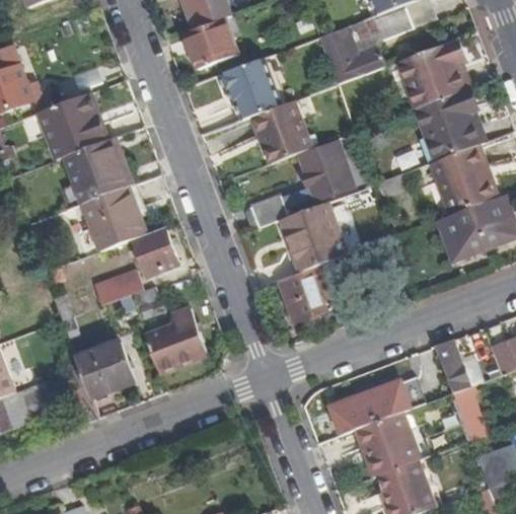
[(224,16),(228,15),(222,0),(180,0),(192,28),(224,16)]
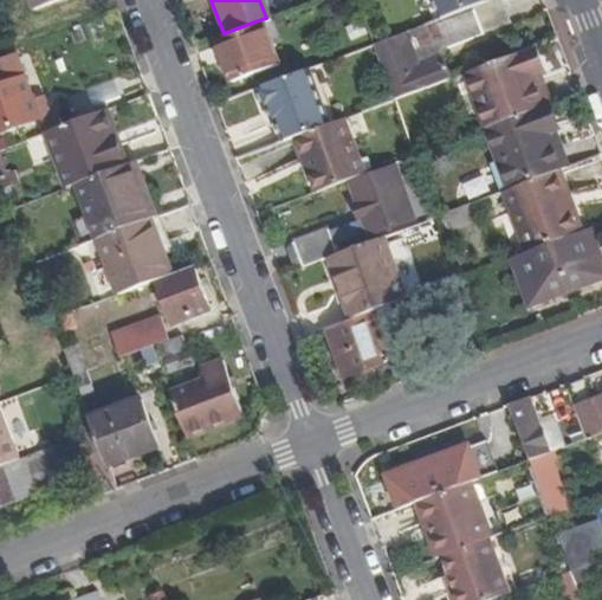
[(425,0),(433,19),(484,0),(425,0)]
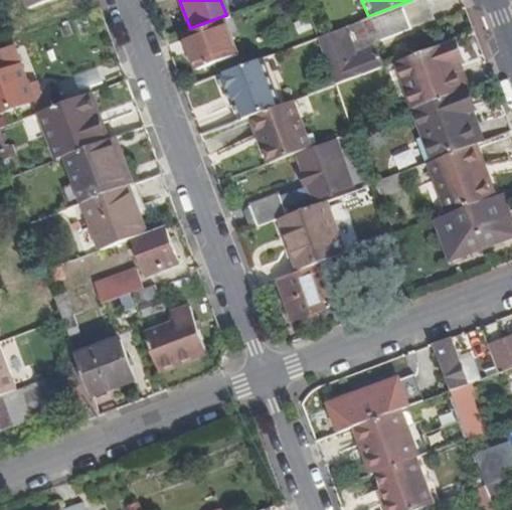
[(401,8),(371,20),(378,37),(408,25),(401,8)]
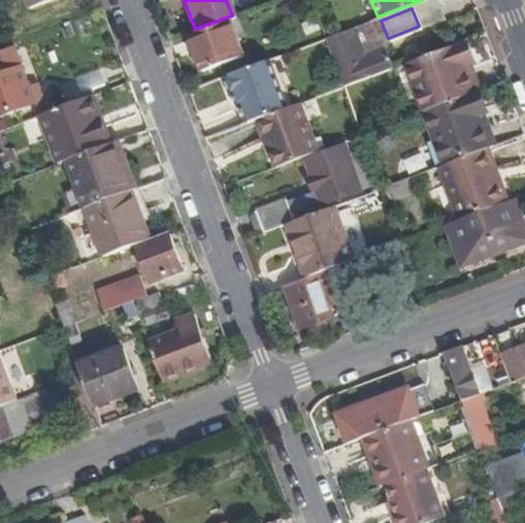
[(195,29),(186,32),(200,68),(241,53),(228,17),(195,29)]
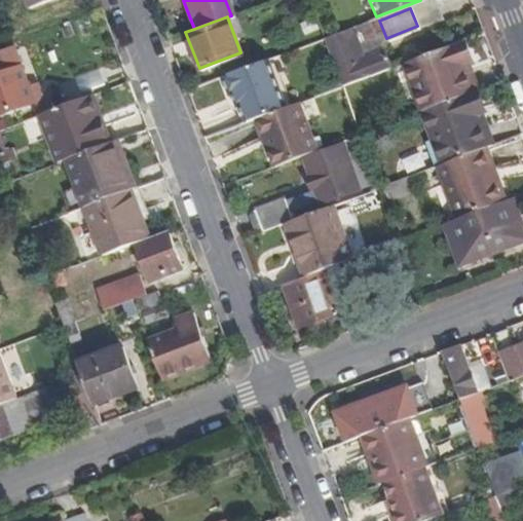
[(368,20),(356,24),(362,38),(373,34),(368,20)]
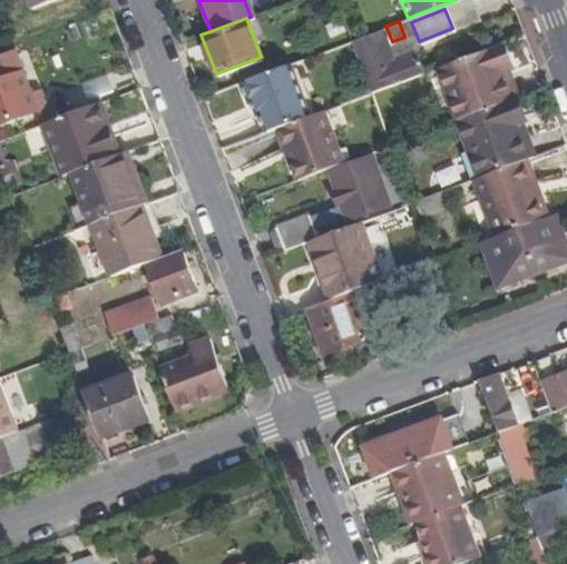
[(392,61),(379,29),(350,39),(369,91),(428,69),(420,50),(392,61)]
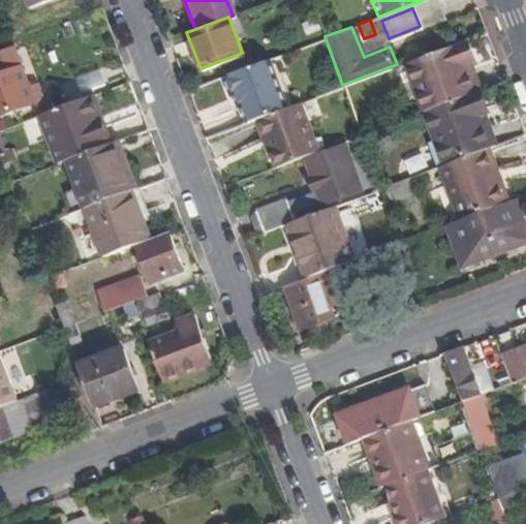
[(432,108),(474,92),(475,91),(465,64),(470,62),(462,39),(408,60),(427,110),(432,108)]
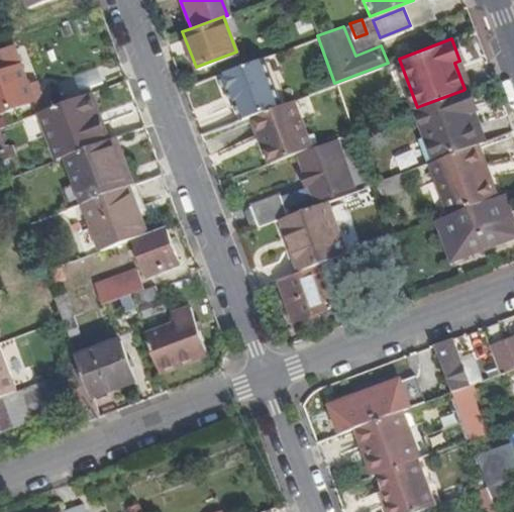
[(0,108),(30,97),(11,44),(0,48),(0,108)]
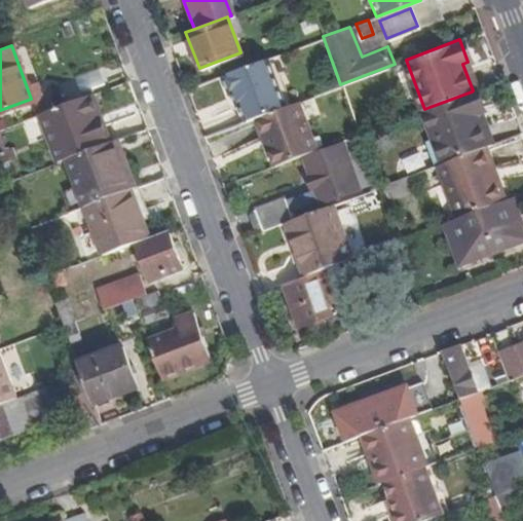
[(223,73),(229,91),(233,90),(235,89),(240,103),(247,119),(255,116),(286,105),(268,57),(223,73)]
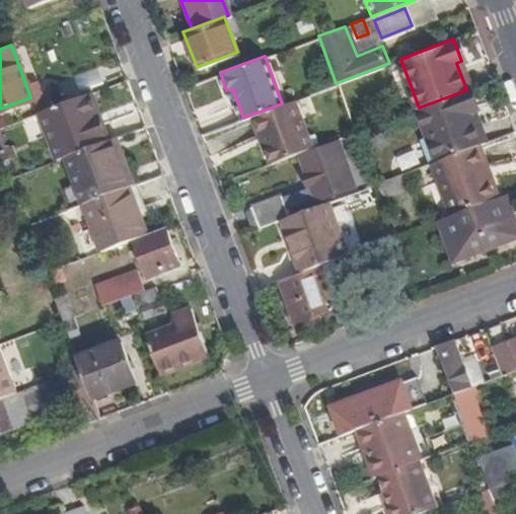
[(471,108),(465,90),(424,105),(442,156),(477,143),(466,111),(471,108)]
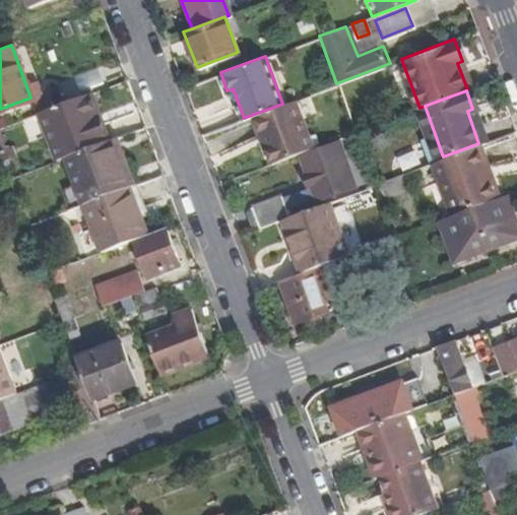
[(92,124),(83,95),(38,112),(46,132),(55,157),(64,154),(106,139),(100,121),(92,124)]
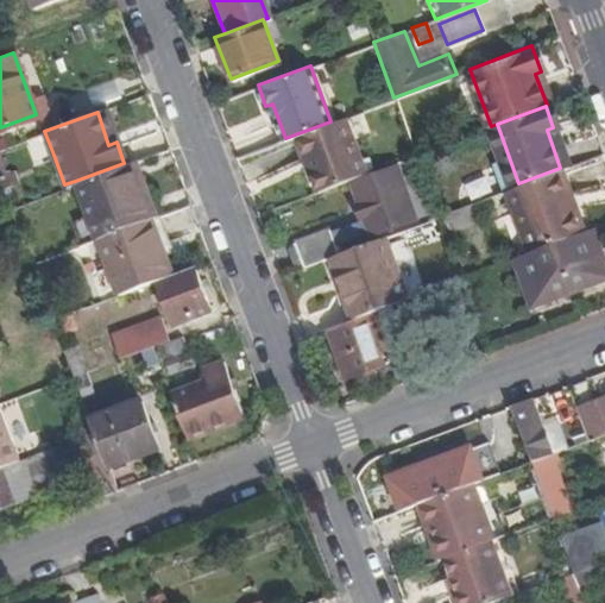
[(350,178),(365,173),(344,115),(331,121),(295,134),(316,190),(350,178)]
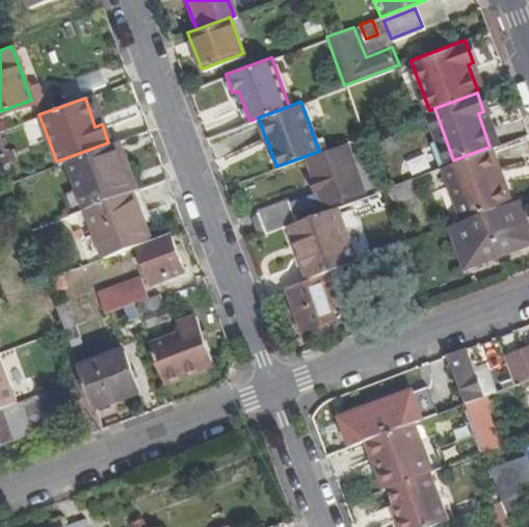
[(84,208),(132,189),(113,140),(108,142),(65,158),(84,208)]
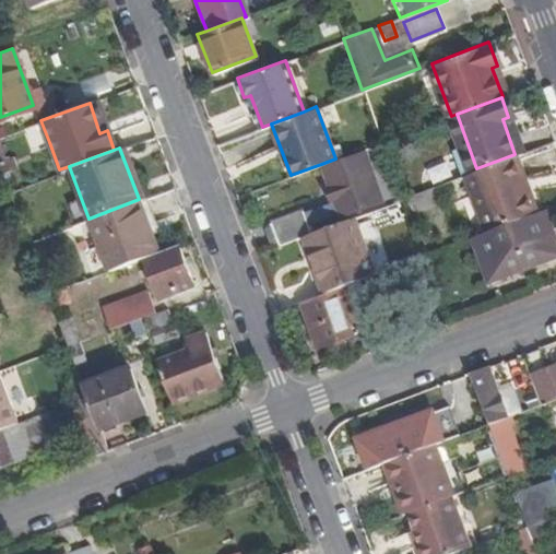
[(0,167),(13,163),(10,152),(0,154),(0,167)]
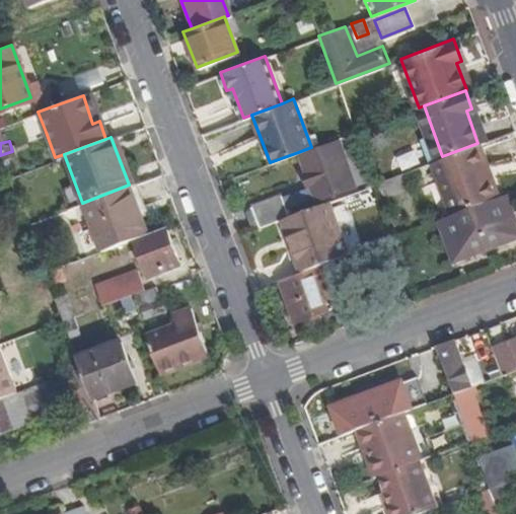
[(325,200),(354,190),(342,156),(334,159),(326,141),(311,147),(298,152),(317,203),(325,200)]
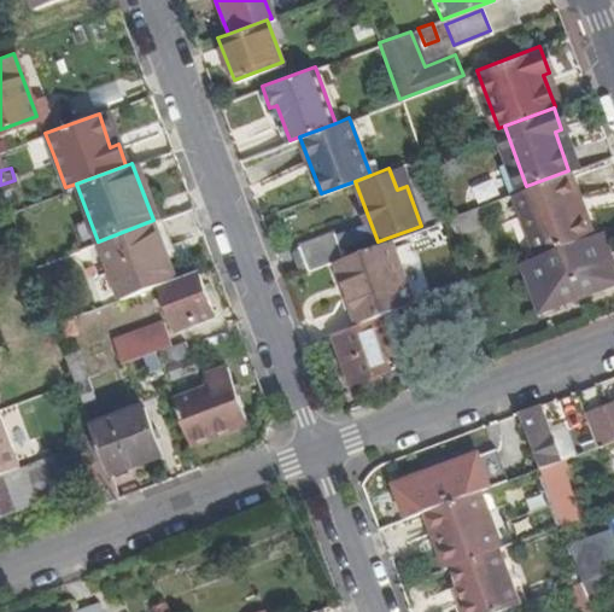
[(526,186),(520,188),(543,251),(589,234),(574,194),(577,193),(568,170),(526,186)]
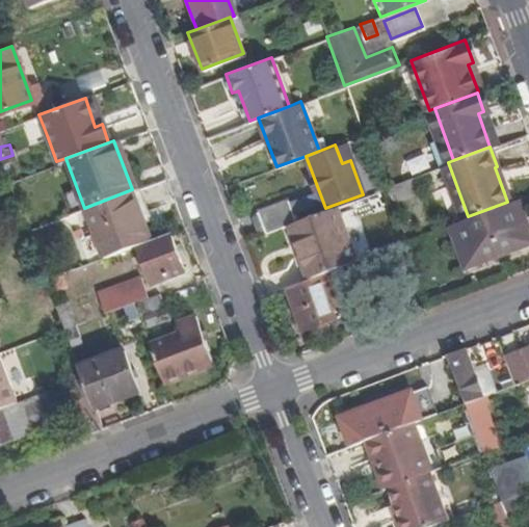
[(132,189),(84,208),(103,256),(137,242),(150,237),(132,189)]
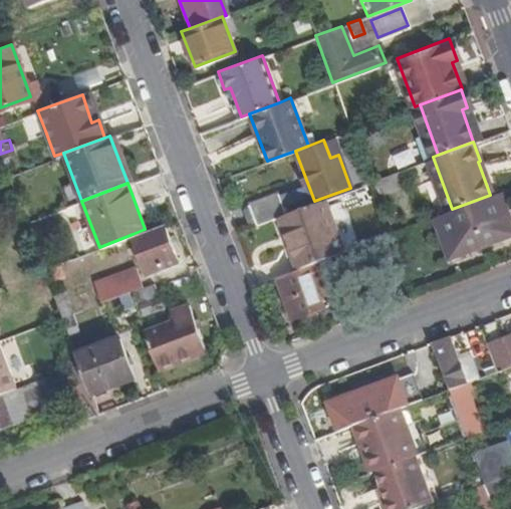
[(247,202),(255,223),(275,216),(287,211),(279,190),(247,202)]
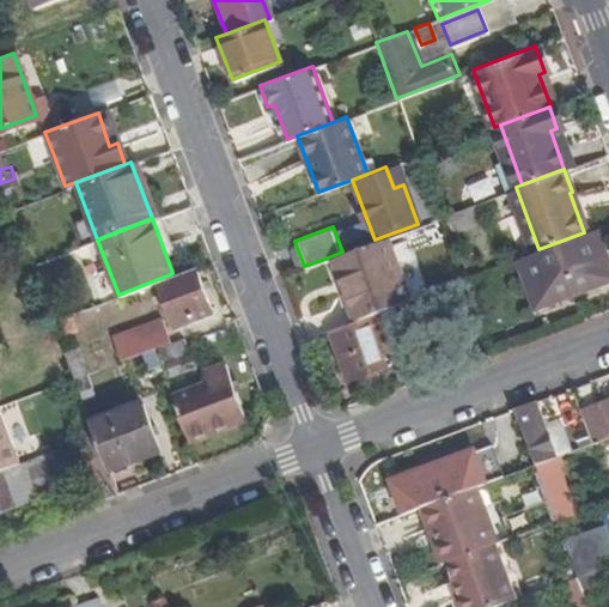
[(539,249),(516,258),(535,305),(608,277),(608,263),(595,229),(584,232),(539,249)]
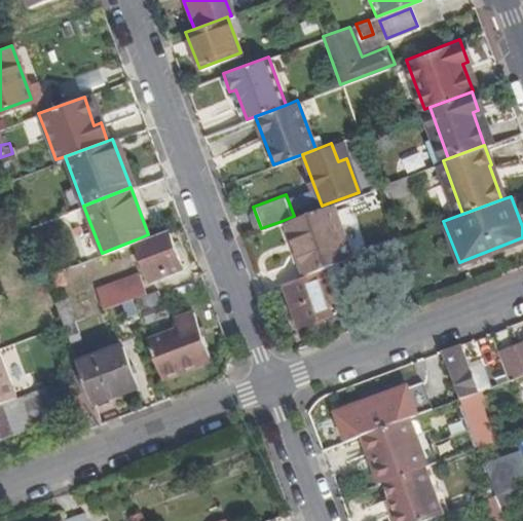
[(330,202),(322,206),(294,216),(282,221),(302,273),(323,266),(337,261),(350,256),(330,202)]
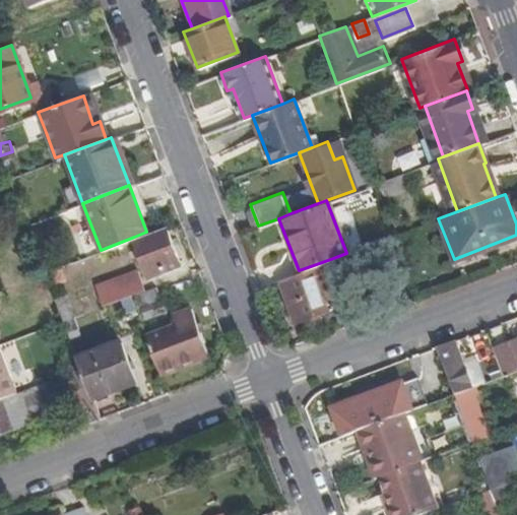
[(146,232),(134,237),(147,275),(179,264),(165,226),(146,232)]
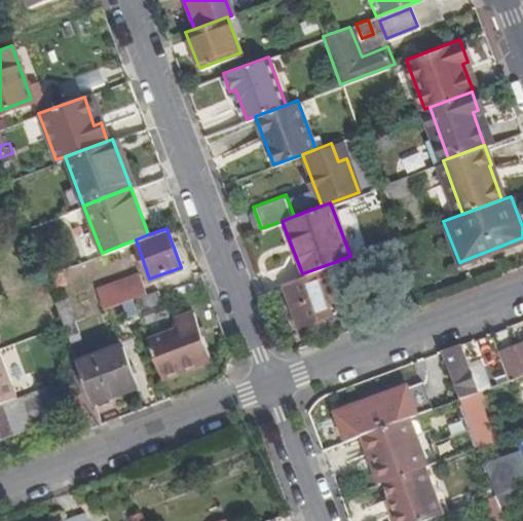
[(323,266),(337,307),(352,301),(337,261),(323,266)]
